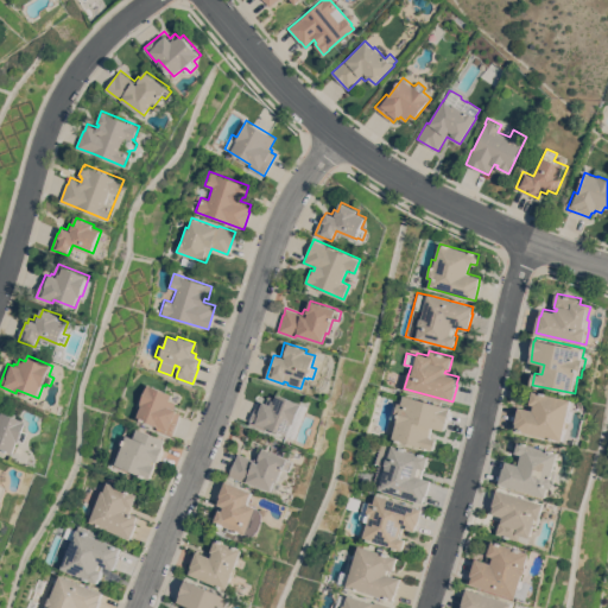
[(147,384),(172,394),(170,400),(177,403),(175,409),(177,410),(177,412),(181,413),(178,420),(172,436),(156,429),(158,425),(135,417),(141,405),(139,404),(147,384)]
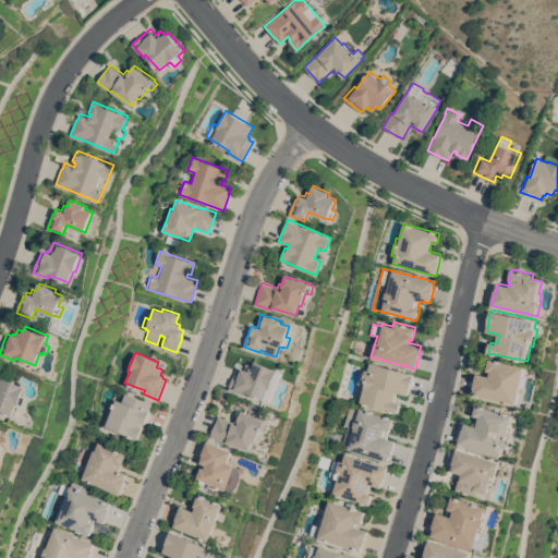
[(529,377),(526,387),(522,386),(522,387),(524,387),(523,392),(521,391),(520,393),(522,393),(521,401),(519,401),(518,404),(474,395),(475,388),(474,388),(477,373),(490,376),(492,371),(487,371),(490,359),(526,366),(525,367),(528,367),(525,376),(529,377)]
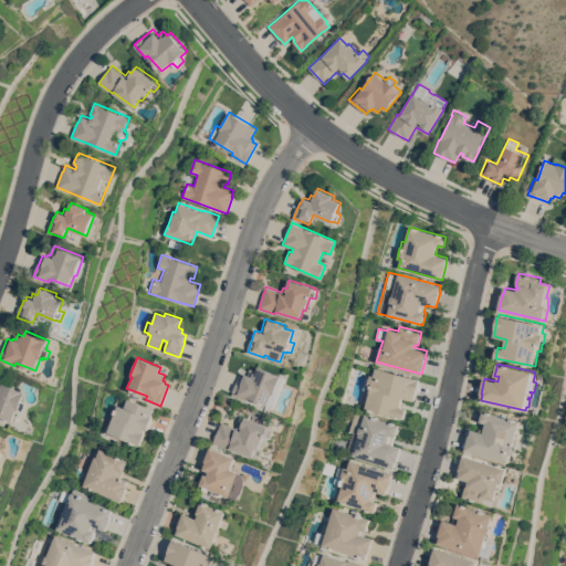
[(249,397),(248,400),(232,395),(234,390),(233,390),(237,383),(238,384),(241,374),(245,376),(245,374),(249,375),(252,368),(258,370),(259,366),(282,376),(287,378),(275,408),(269,406),(249,397)]
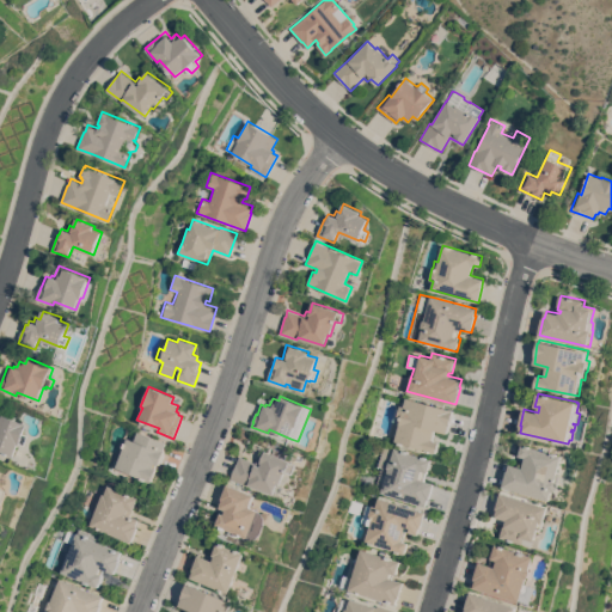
[(392,421),(396,409),(399,410),(401,405),(403,407),(405,397),(454,410),(453,412),(454,414),(452,422),(451,426),(450,426),(448,433),(435,429),(432,440),(440,441),(439,444),(440,444),(438,452),(438,451),(436,453),(395,442),(399,424),(396,424),(397,422),(392,421)]
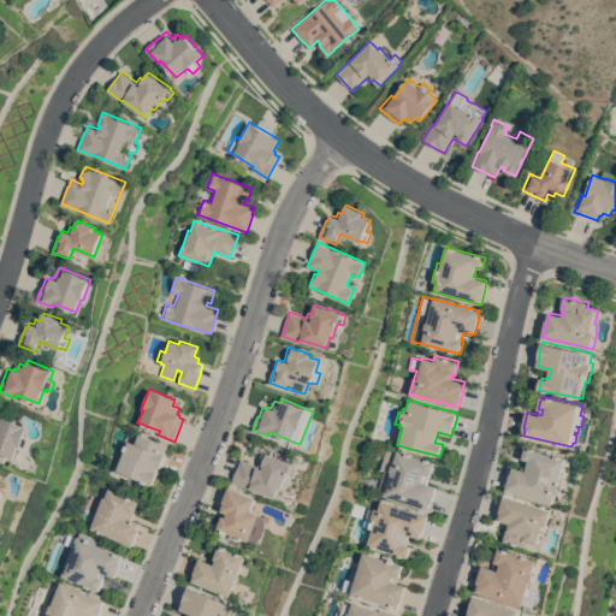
[(30,426),(27,436),(31,438),(28,448),(22,445),(22,446),(21,446),(16,458),(0,451),(0,419),(3,421),(5,416),(30,426)]
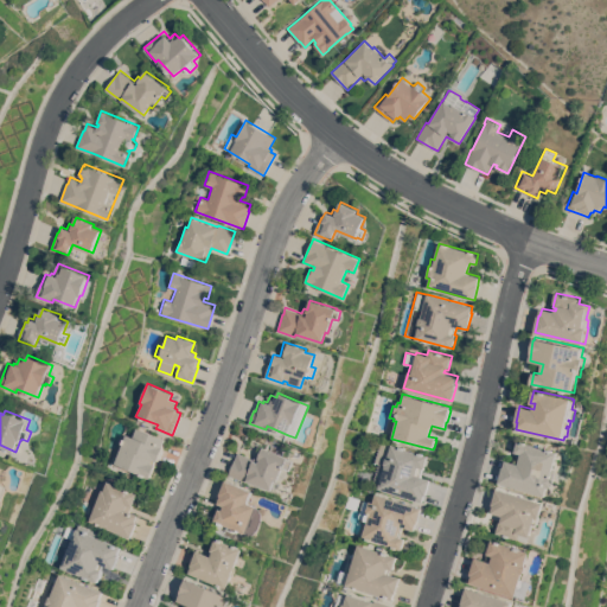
[(166,439),(163,448),(165,448),(160,460),(159,459),(158,461),(155,460),(154,464),(155,464),(149,478),(114,462),(126,434),(131,435),(134,427),(138,428),(138,427),(166,439)]
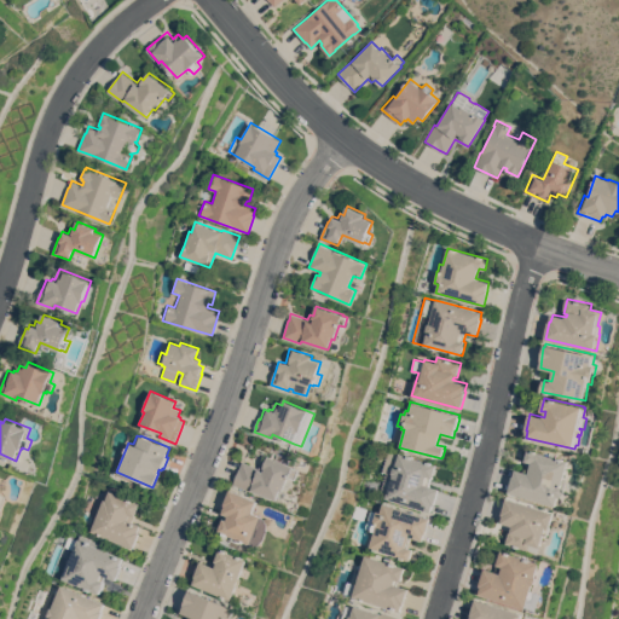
[(571,461),(563,485),(568,486),(565,497),(561,496),(559,505),(509,491),(514,475),(515,475),(518,469),(530,473),(533,462),(526,461),(530,449),(571,461)]
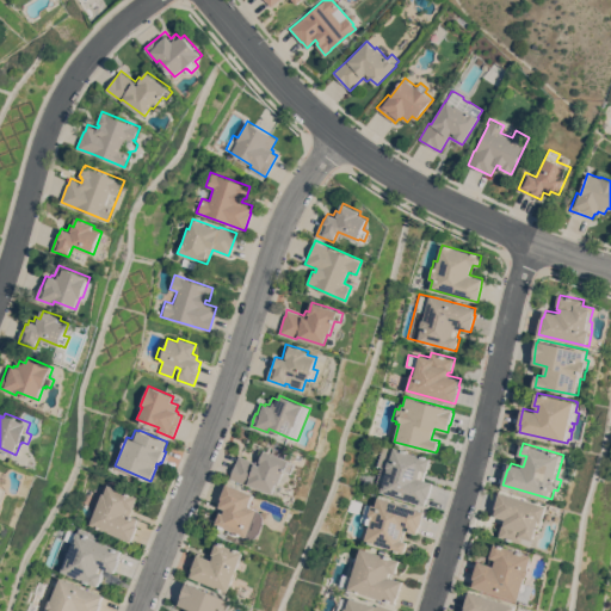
[(380,492),(381,489),(374,488),(381,468),(376,466),(382,444),(394,448),(394,446),(431,458),(427,471),(425,471),(424,479),(434,482),(429,499),(427,498),(426,505),(380,492)]
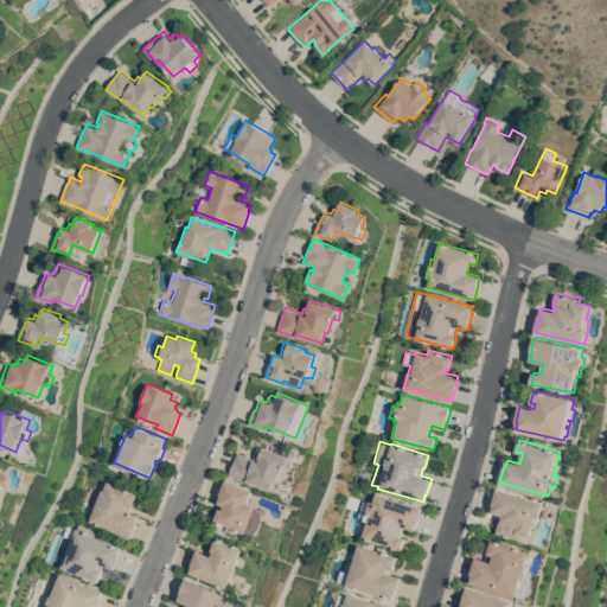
[(291,457),(289,458),(292,459),(288,468),(286,467),(286,468),(285,467),(280,480),(285,483),(281,492),(273,489),(273,490),(247,480),(247,481),(230,474),(238,452),(255,459),(257,454),(261,457),(264,447),(291,457)]
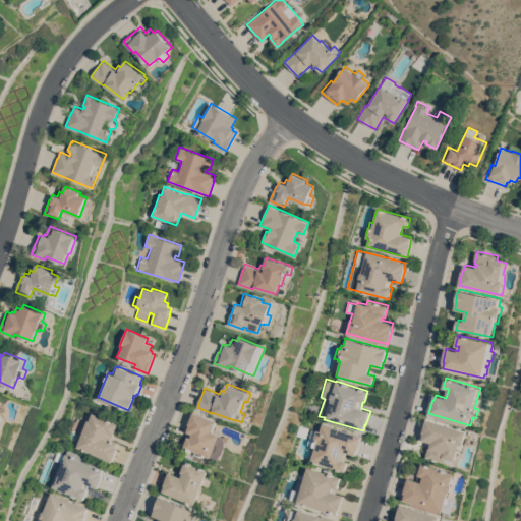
[(0,411),(3,413),(2,414),(8,416),(3,428),(0,427),(0,411)]
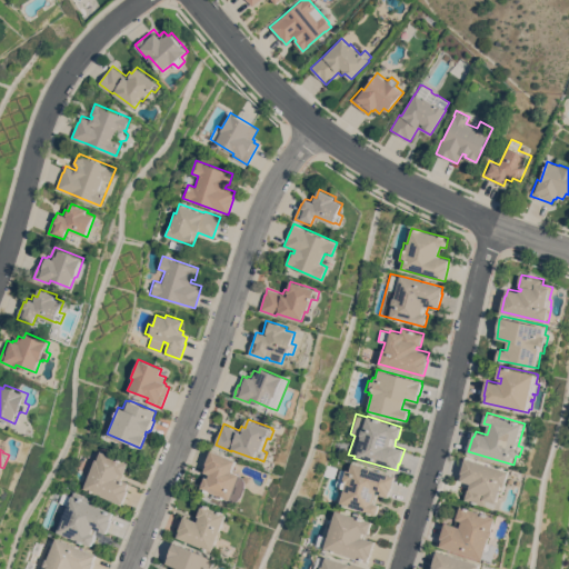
[(95,458),(97,459),(100,450),(129,462),(125,475),(122,473),(121,478),(130,482),(127,488),(128,489),(128,490),(129,490),(123,502),(122,502),(122,503),(83,488),(95,458)]
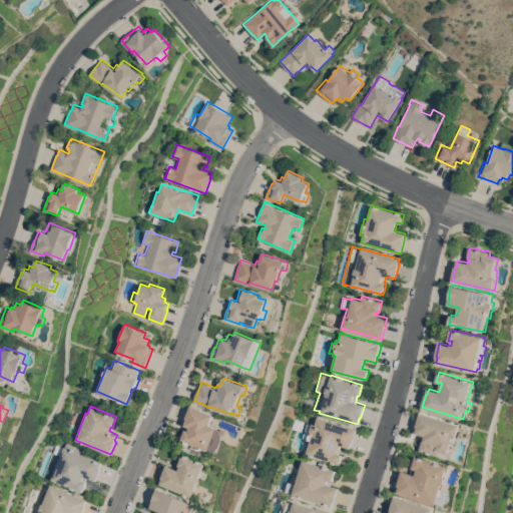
[(199,453),(192,450),(194,444),(182,440),(186,429),(187,430),(189,426),(185,425),(188,419),(187,418),(192,406),(215,415),(211,424),(218,427),(218,428),(220,429),(222,432),(223,435),(223,438),(219,448),(211,445),(209,450),(201,447),(199,453)]
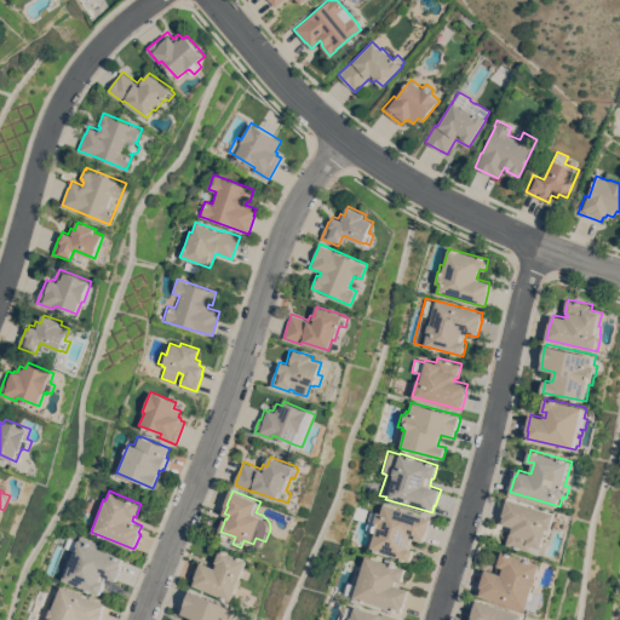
[(557,512),(550,537),(547,535),(544,547),(543,546),(540,554),(507,544),(512,530),(514,530),(515,527),(504,523),(505,516),(504,515),(510,498),(557,512)]
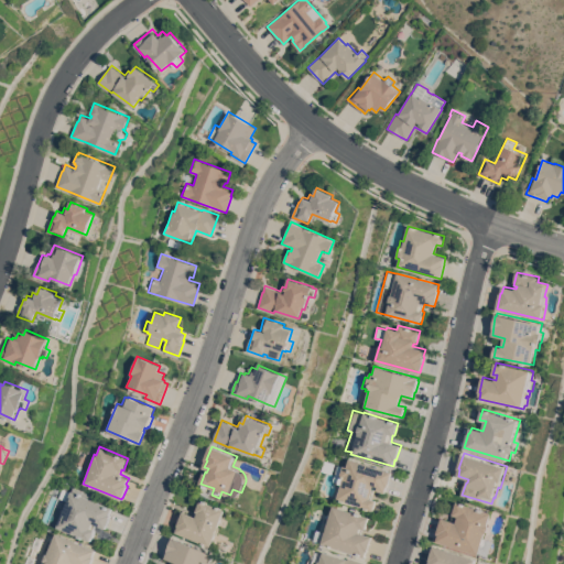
[(334,481),(339,465),(343,466),(343,465),(346,466),(349,458),(392,472),(388,486),(386,492),(373,488),(370,498),(377,500),(373,510),(336,499),(342,483),(338,481),(338,483),(334,481)]
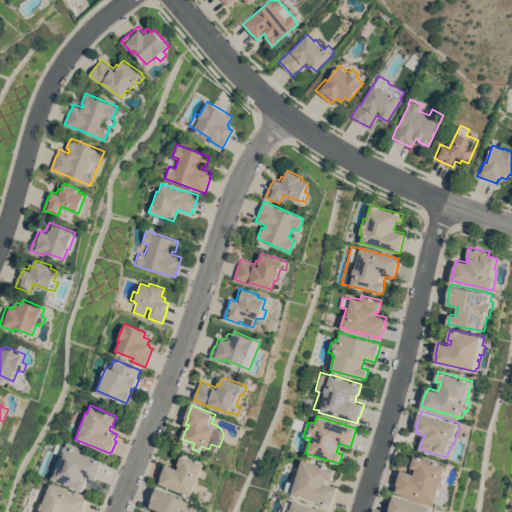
[(302,420),(299,429),(292,426),(294,417),(302,420)]
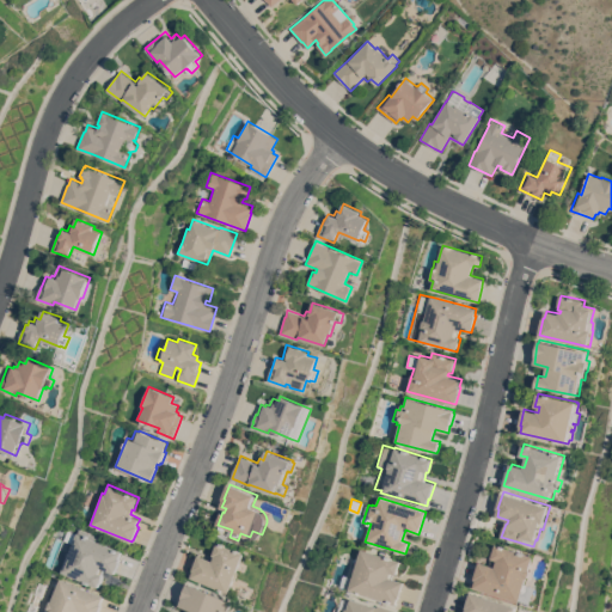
[(61,571),(78,528),(96,536),(103,539),(102,543),(122,551),(120,558),(118,562),(121,562),(117,570),(115,570),(114,573),(104,569),(102,574),(103,574),(98,587),(61,571)]
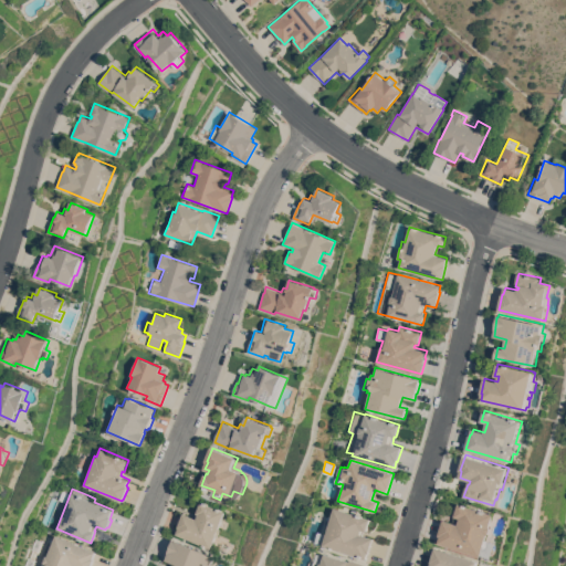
[(178,534),(180,527),(179,527),(185,513),(199,519),(201,514),(199,513),(203,502),(228,511),(221,527),(223,528),(223,532),(222,534),(220,536),(219,536),(213,548),(178,534)]
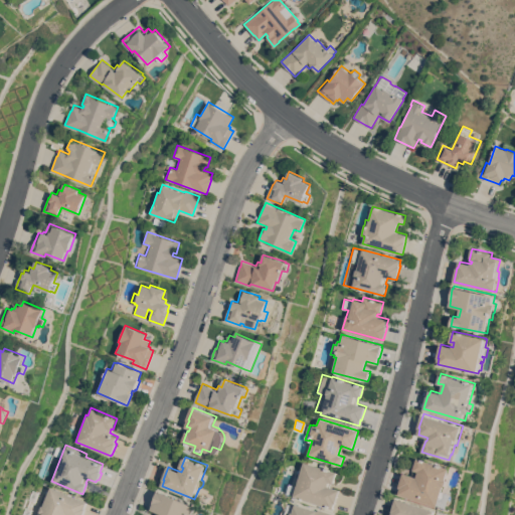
[(407,497),(404,496),(404,495),(399,494),(401,488),(399,487),(404,473),(417,477),(419,470),(414,469),(418,458),(451,468),(448,479),(448,480),(447,486),(446,486),(444,491),(452,494),(448,507),(440,505),(439,506),(407,496),(407,497)]
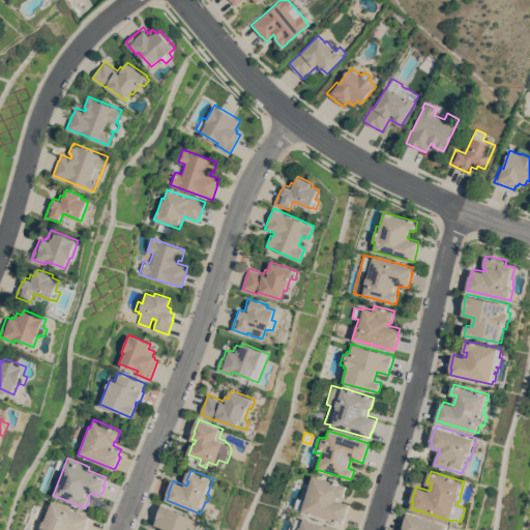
[(297,498),(304,501),(313,475),(347,486),(344,497),(341,497),(340,500),(350,503),(346,518),(345,518),(343,524),(294,508),(297,498)]
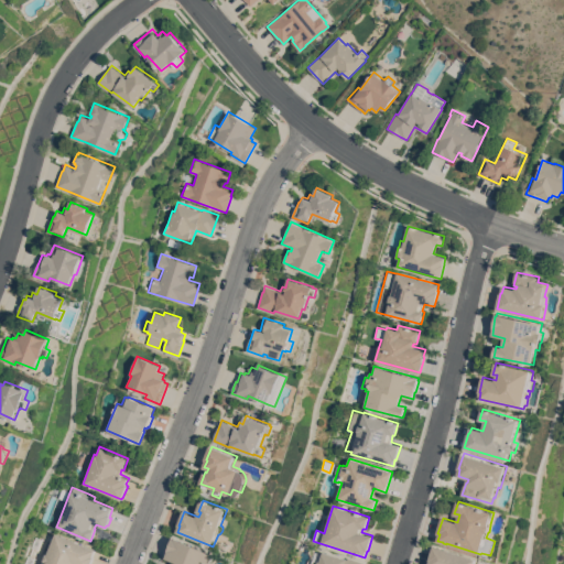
[(47,548),(47,544),(49,542),(51,540),(53,541),(56,533),(96,550),(94,556),(95,556),(90,563),(42,563),(44,561),(43,560),(45,554),(47,553),(50,548),(47,548)]
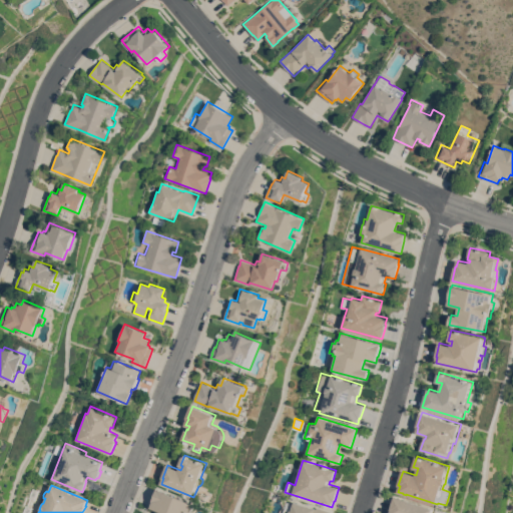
[(38,490),(34,499),(28,497),(32,487),(38,490)]
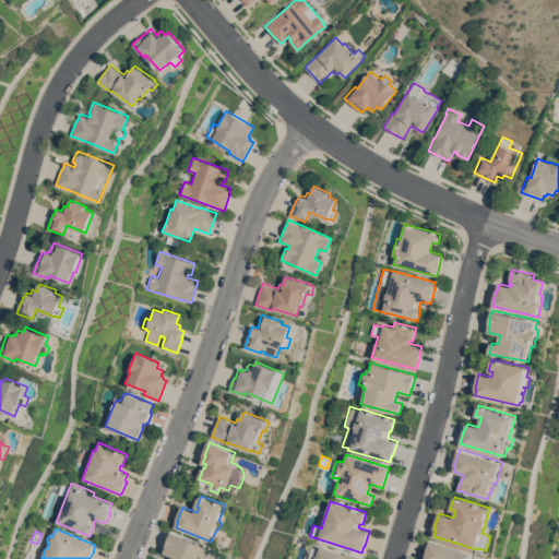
[(215,549),(212,558),(214,558),(175,558),(176,558),(165,552),(168,546),(167,546),(173,532),(215,549)]
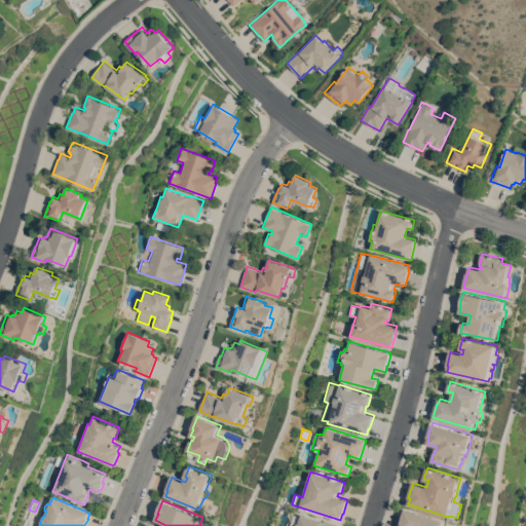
[(216,506),(213,514),(205,511),(209,504),(216,506)]
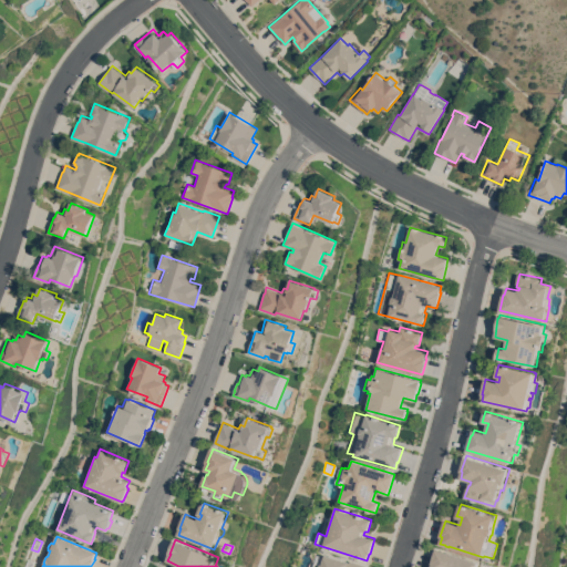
[(481,563),(478,566),(431,566),(433,564),(432,564),(437,548),(481,563)]
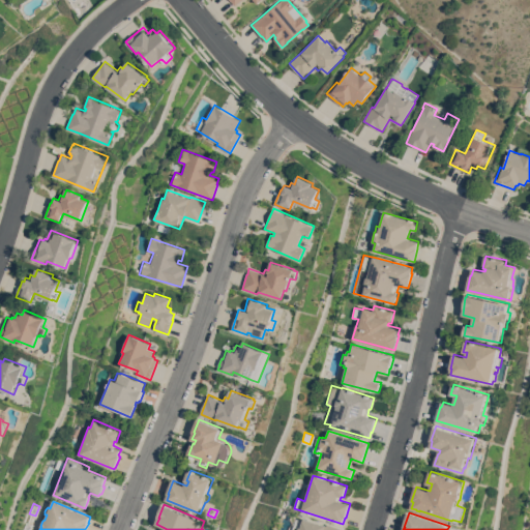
[(303,518),(327,525),(327,524),(342,528),(341,529),(291,529),(295,518),(303,520),(303,518)]
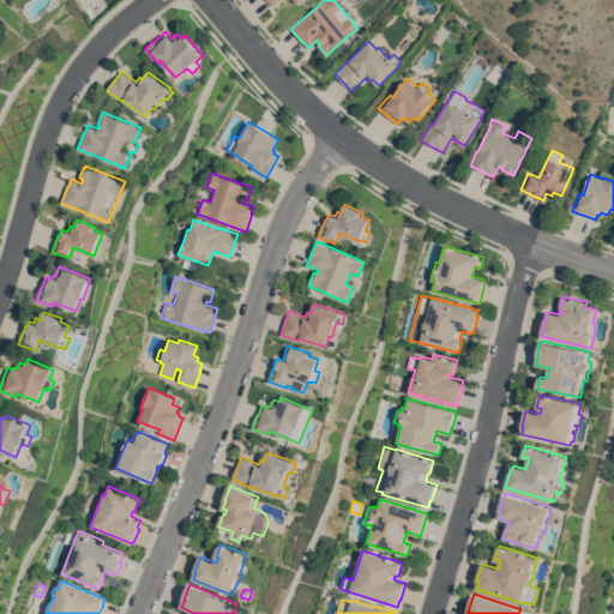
All buildings are outlined.
